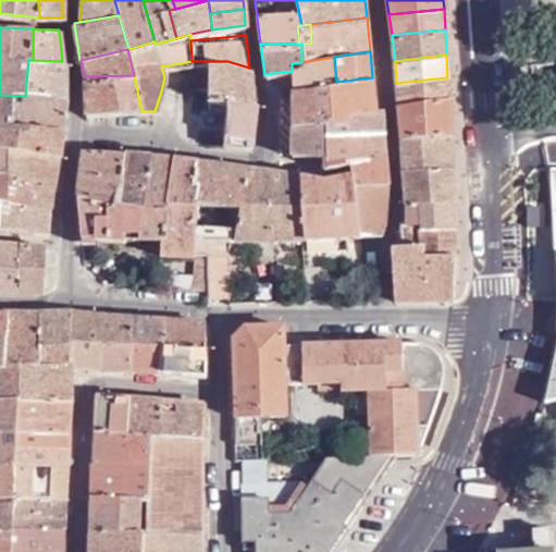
[(292,63),(292,71),(293,87),(336,82),(334,57),(301,62),(292,63)]
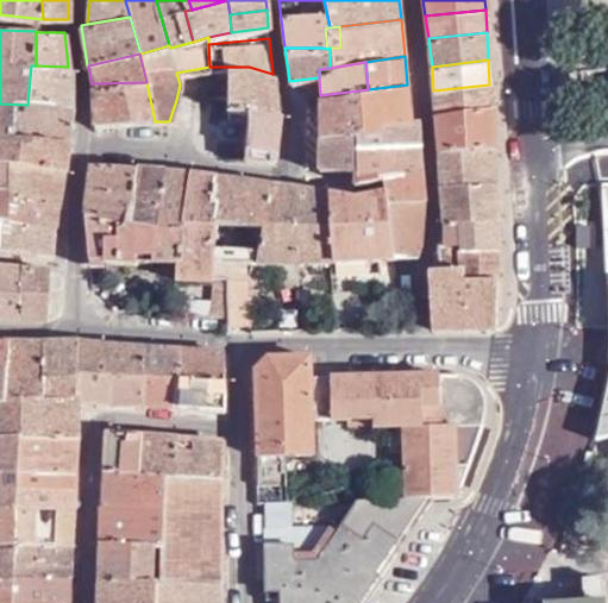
[(31,66),(27,105),(70,106),(69,67),(68,67),(36,66),(31,66)]
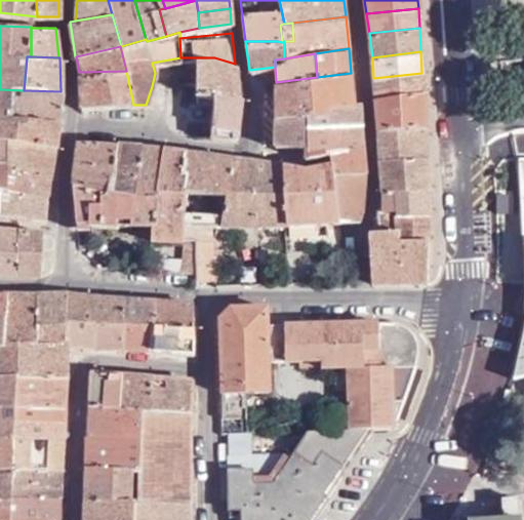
[(238,96),(235,64),(214,57),(197,57),(196,83),(196,94),(213,95),(213,109),(212,118),(209,136),(237,141),(242,96),(238,96)]
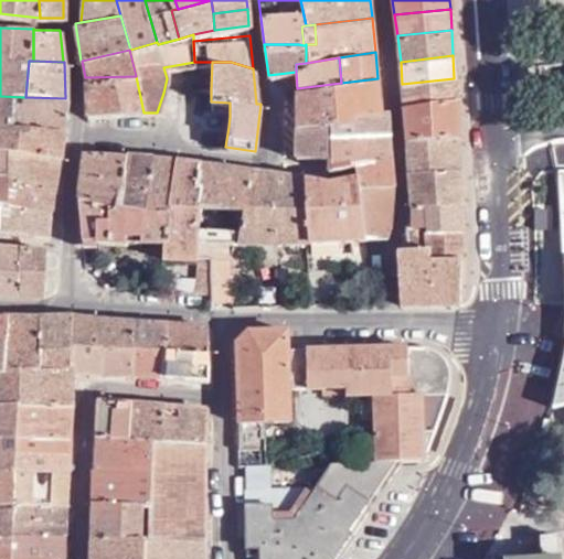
[(135,111),(144,113),(136,76),(85,77),(87,114),(135,111)]
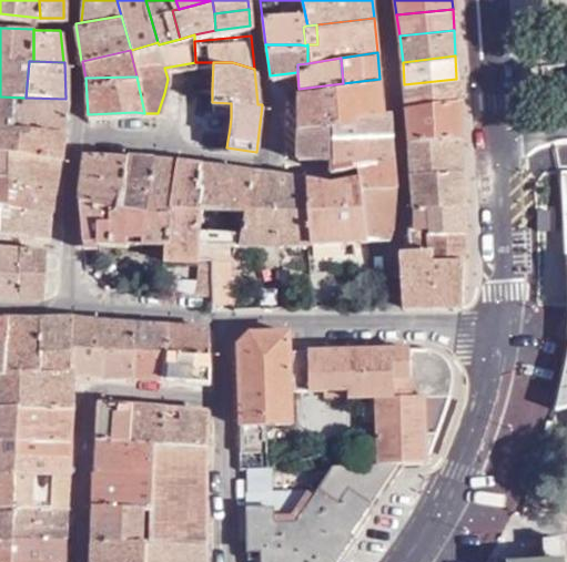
[(343,83),(299,89),(297,89),(297,125),(383,109),(380,79),(343,83)]
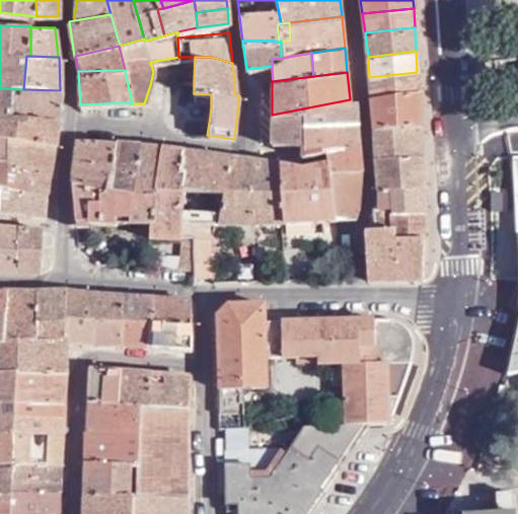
[(369,77),(371,95),(418,91),(417,72),(369,77)]
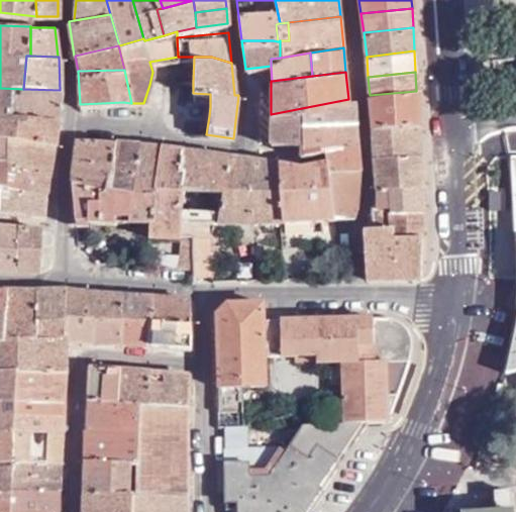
[(23,89),(0,88),(0,114),(17,115),(36,116),(58,118),(61,90),(60,90),(23,89)]
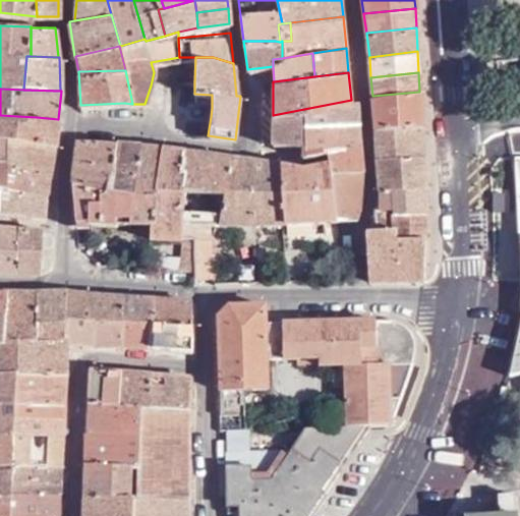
[(372,96),(374,127),(421,125),(419,92),(372,96)]
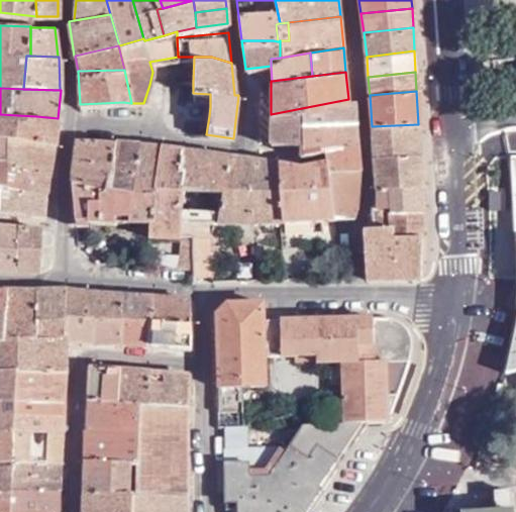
[(348,99),(271,114),(270,141),(300,144),(301,123),(356,120),(355,98),(348,99)]
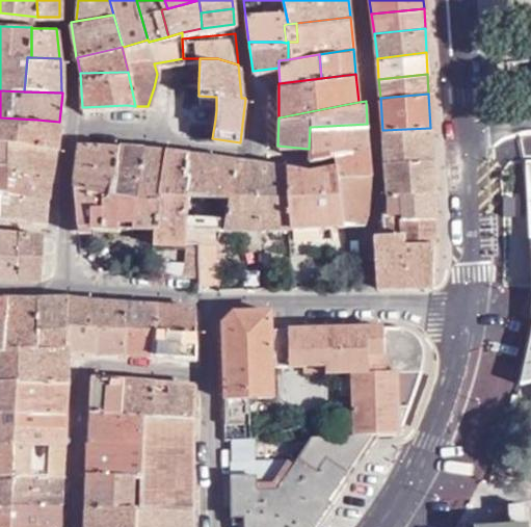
[(0,140),(7,141),(28,145),(54,149),(56,149),(59,122),(37,120),(18,119),(0,117),(0,140)]
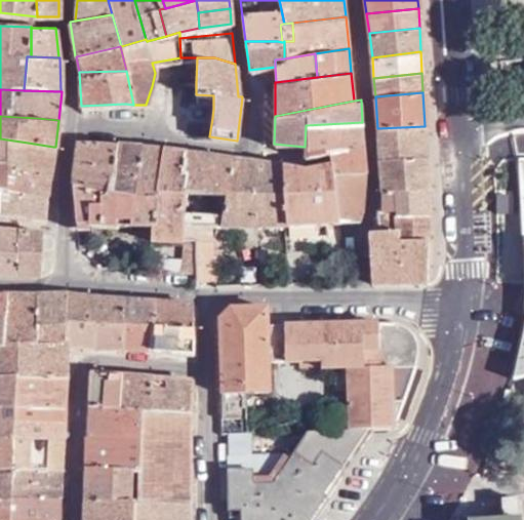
[(306,125),(305,147),(305,157),(328,152),(363,145),(362,122),(306,125)]
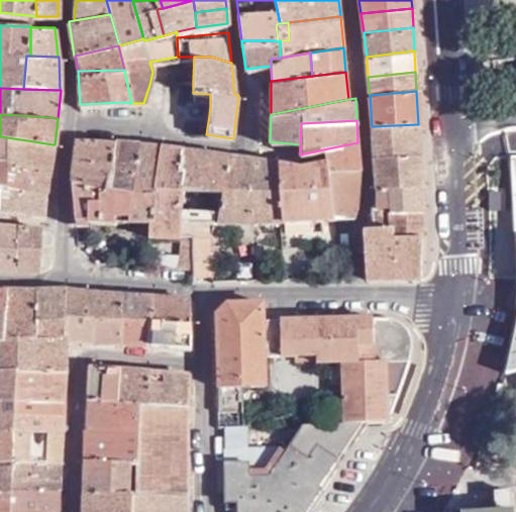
[(372,126),(375,156),(419,156),(418,124),(372,126)]
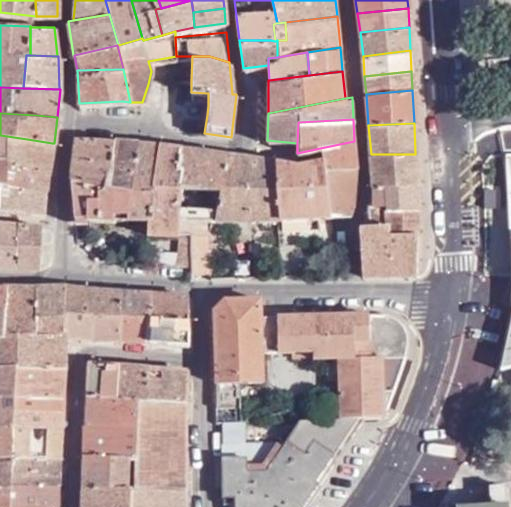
[(75,135),(70,178),(96,185),(122,188),(124,175),(98,172),(104,137),(75,135)]
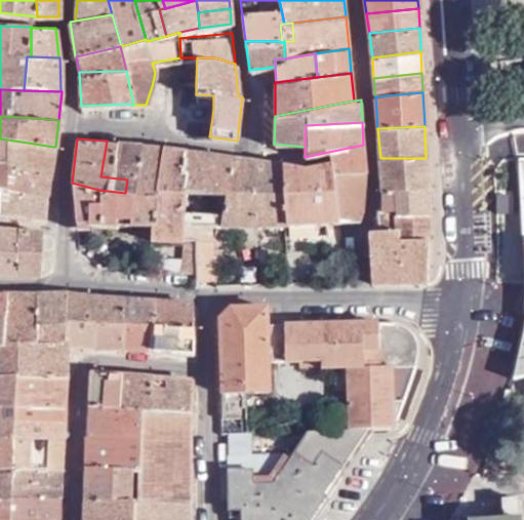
[(28,143),(7,140),(7,162),(7,174),(21,175),(48,177),(53,147),(28,143)]
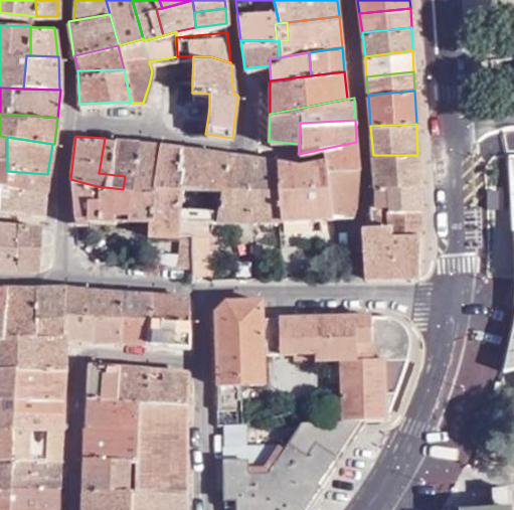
[(125,176),(123,189),(131,189),(137,140),(105,138),(99,173),(125,176)]
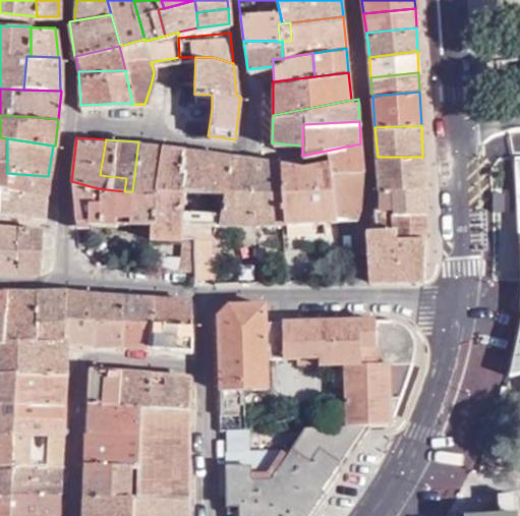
[(132,191),(128,220),(151,221),(161,145),(154,144),(138,141),(132,191)]
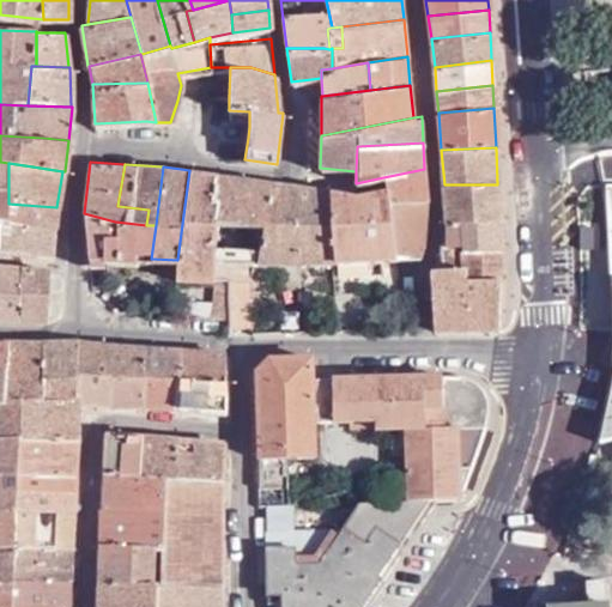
[(424,169),(383,177),(386,189),(387,201),(389,202),(394,256),(401,255),(419,255),(425,242),(426,214),(426,195),(424,169)]
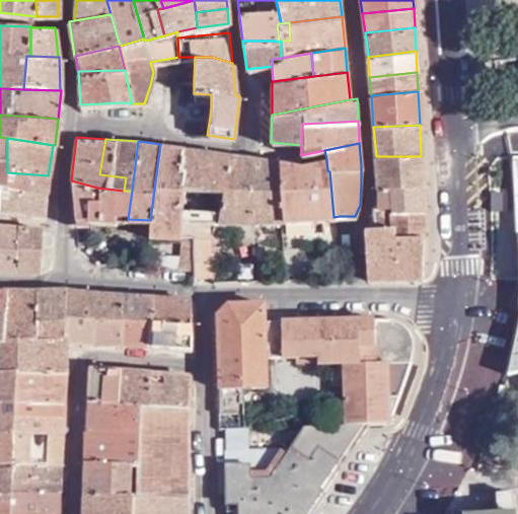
[(179,170),(181,148),(160,144),(150,220),(149,235),(180,237),(180,233),(181,221),(181,207),(185,187),(180,187),(182,170),(179,170)]
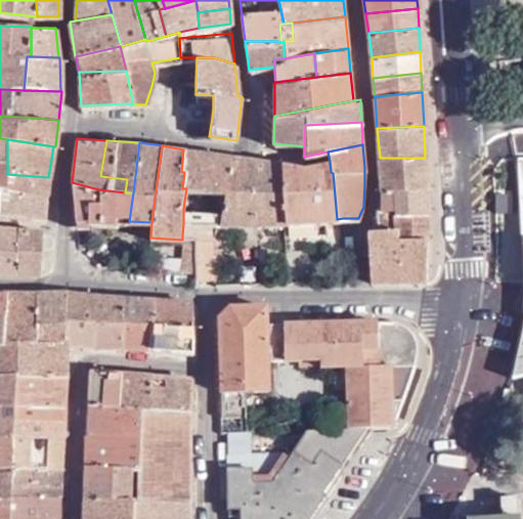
[(224,193),(232,156),(183,149),(181,172),(184,172),(182,188),(186,188),(224,193)]
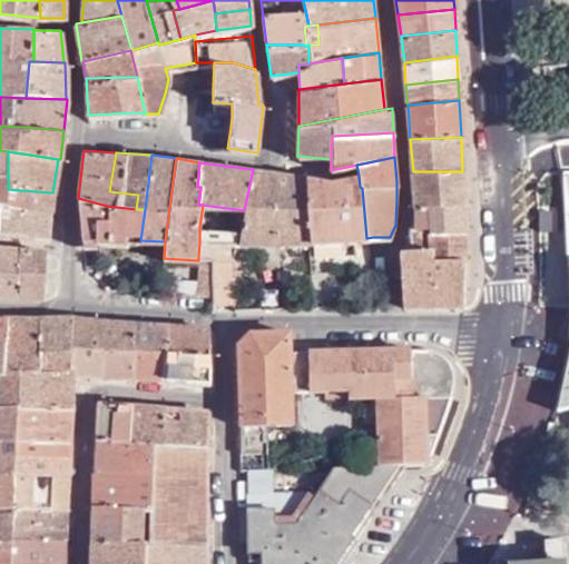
[(308,241),(305,178),(253,169),(244,210),(238,243),(257,244),(276,243),(306,241),(308,241)]
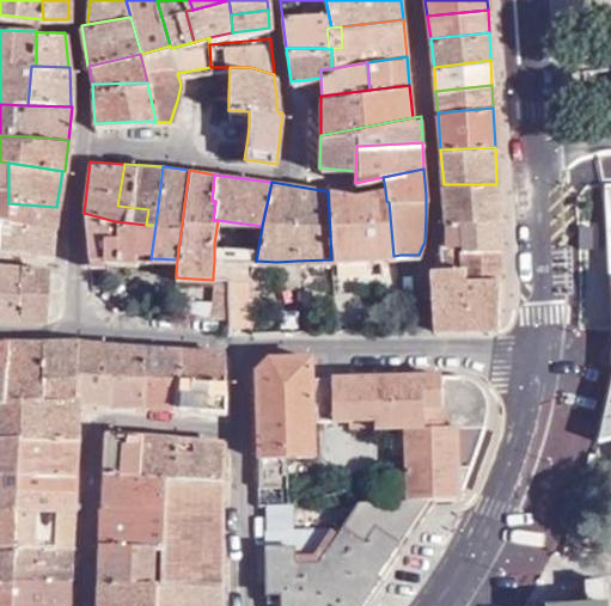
[(444,184),(446,219),(448,220),(476,220),(499,220),(496,184),(444,184)]
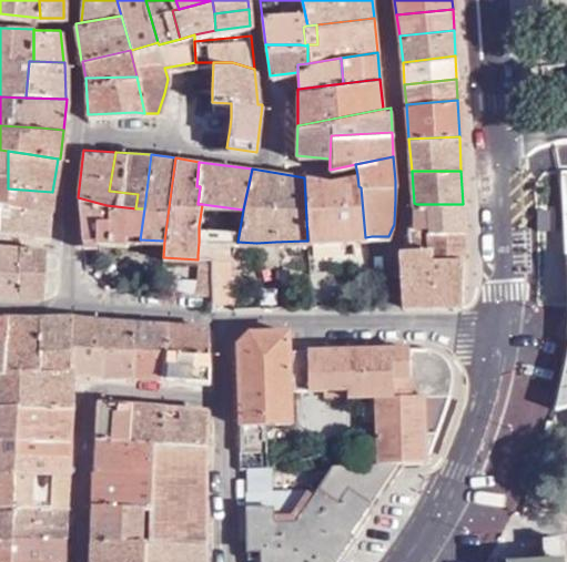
[(358,186),(357,175),(328,181),(316,179),(304,177),(307,241),(365,237),(361,187),(358,186)]
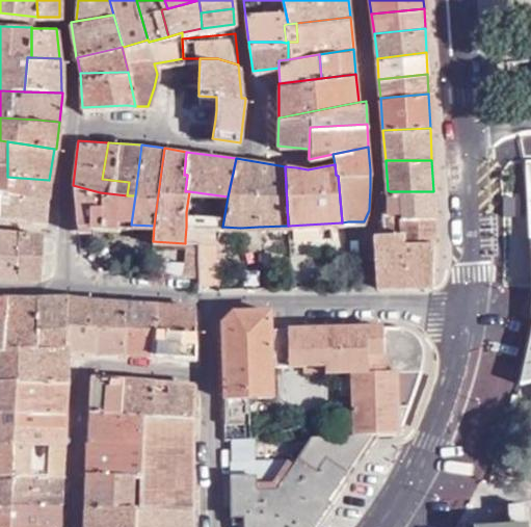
[(0,214),(6,217),(46,220),(48,196),(21,194),(21,178),(7,177),(6,191),(0,189),(0,214)]
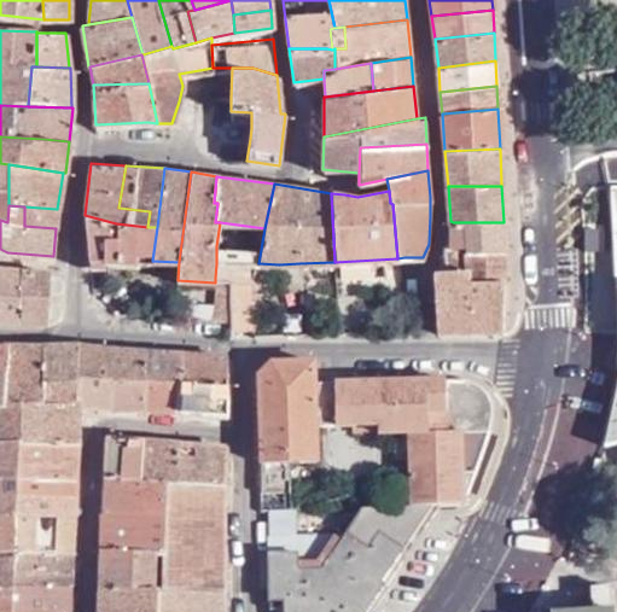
[(56,228),(57,209),(24,207),(24,226),(56,228)]
